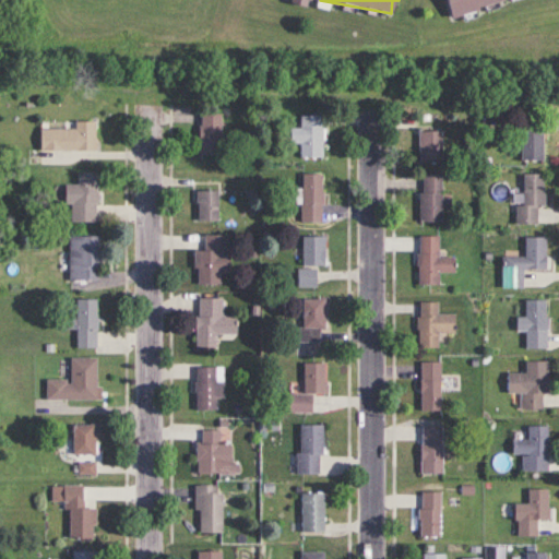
[(496,0),(443,0),(449,15),(496,0)]
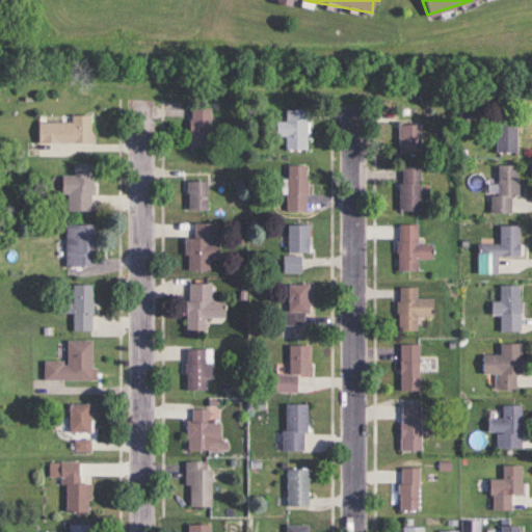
[(189,147),(210,147),(210,108),(189,108),(189,147)]
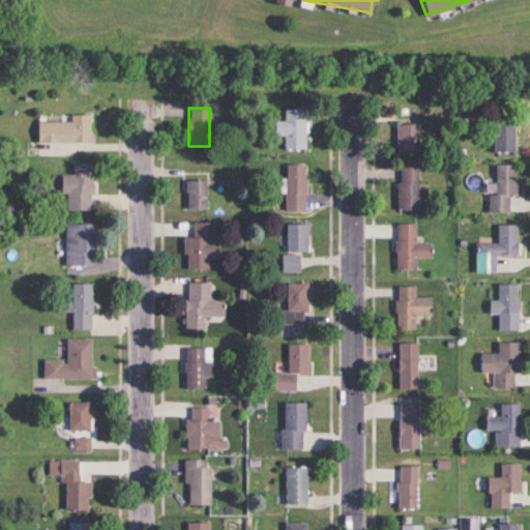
[(274,121),(274,137),(284,137),(284,149),(306,149),(307,109),(285,109),(285,121),(274,121)]
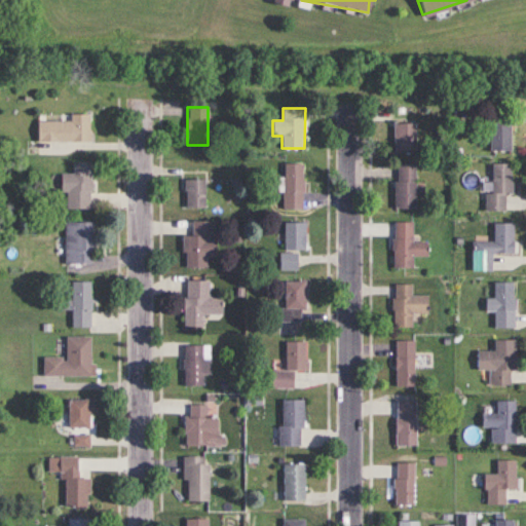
[(90,142),(90,114),(69,114),(69,122),(37,122),(37,142),(90,142)]
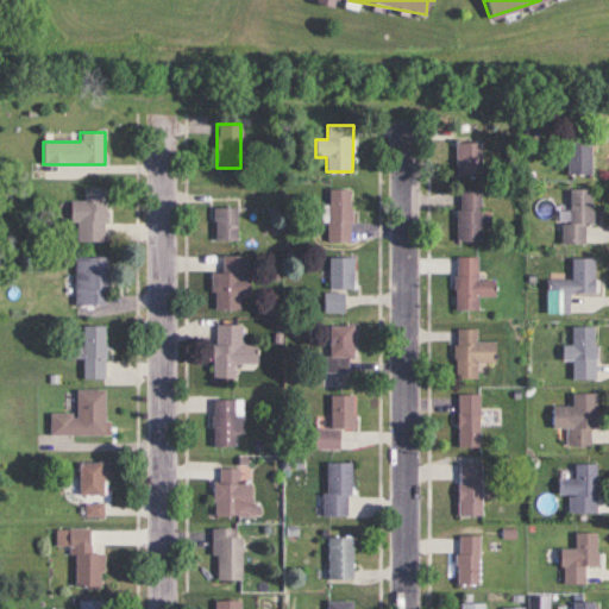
[(590,175),(590,133),(566,133),(565,175),(590,175)]
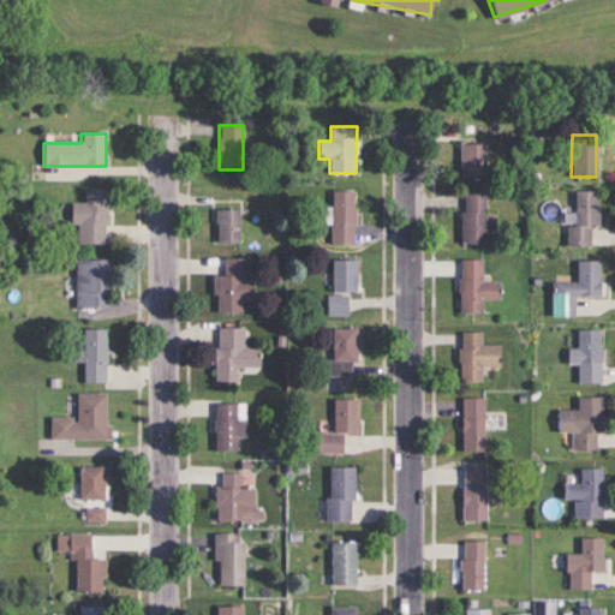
[(485,143),(460,143),(460,175),(485,175),(485,143)]
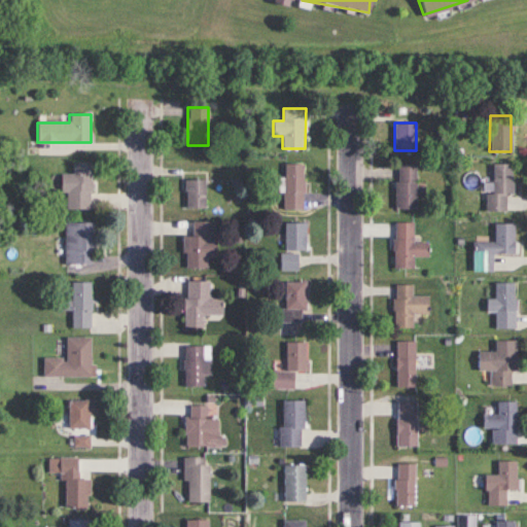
[(92,164),(72,164),(72,175),(61,175),(61,194),(67,194),(67,210),(92,210),(92,164)]
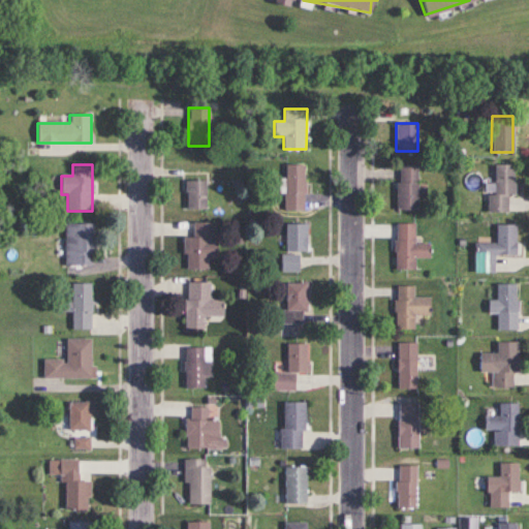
[(305,164),(285,164),(285,210),(305,210),(305,164)]
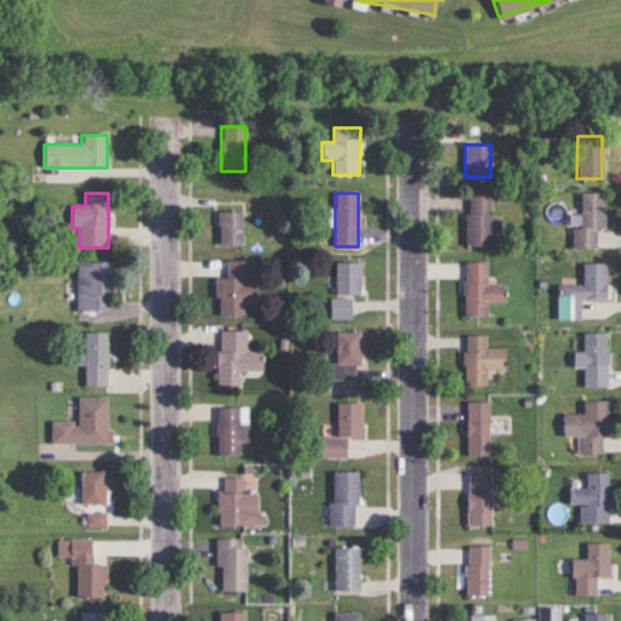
[(467,194),(467,244),(490,244),(490,194),(467,194)]
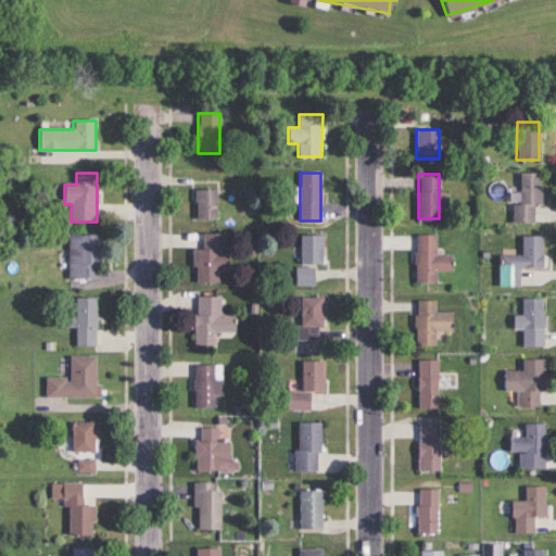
[(512,203),(512,223),(534,223),(534,205),(540,205),(540,174),(518,174),(518,203),(512,203)]
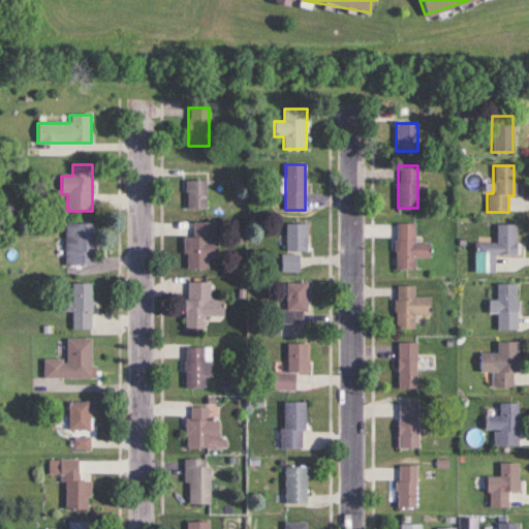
[(207,210),(207,181),(186,181),(186,210),(207,210)]
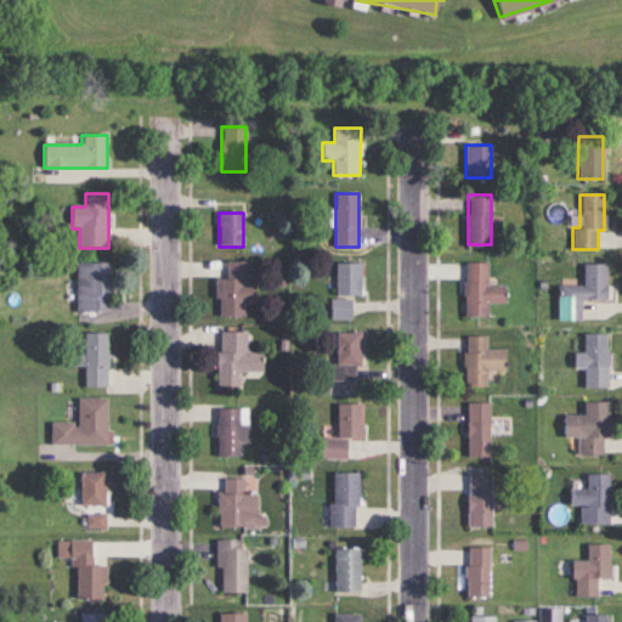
[(216,280),(216,317),(244,317),(244,305),(254,305),(254,261),(227,261),(227,280),(216,280)]
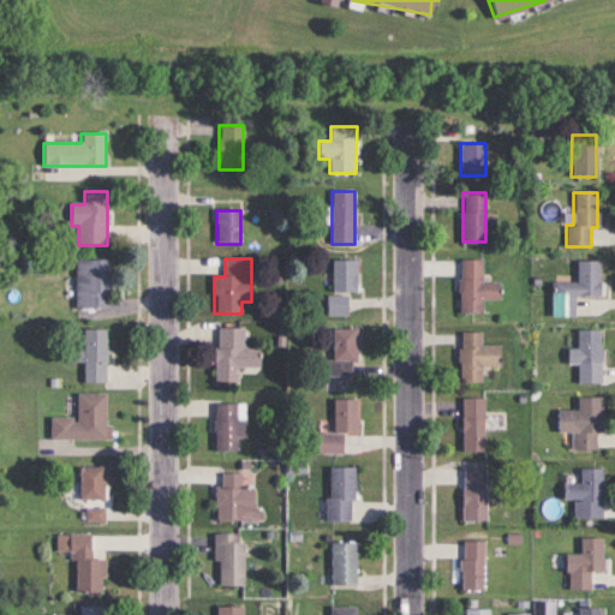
[(108,308),(108,260),(76,260),(76,308),(108,308)]
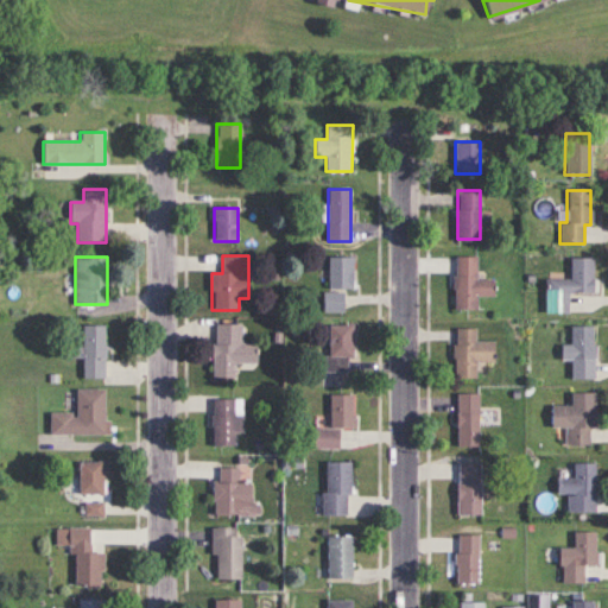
[(353,257),(328,257),(328,289),(353,289),(353,257)]
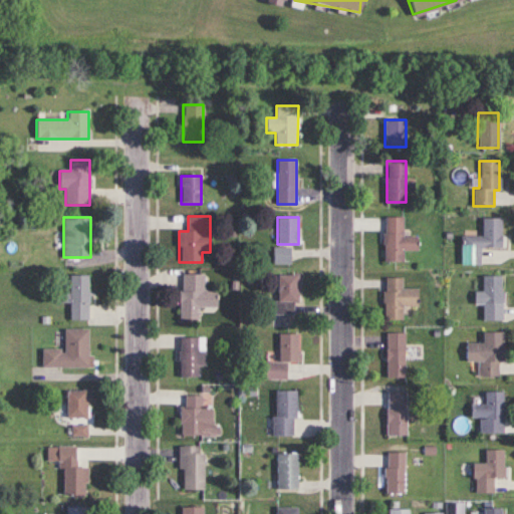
[(383,262),(403,262),(403,251),(417,251),(417,237),(403,237),(403,217),(383,217),(383,262)]
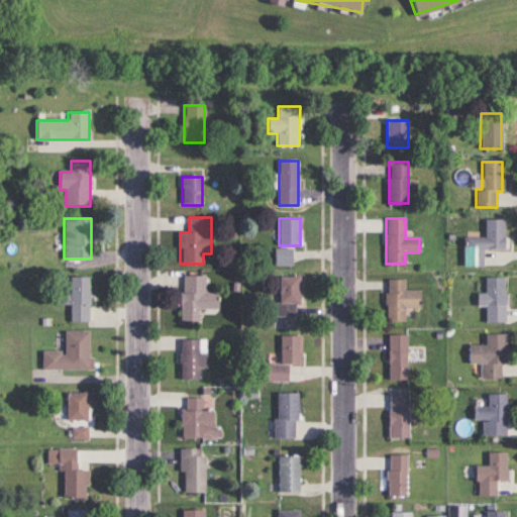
[(503,249),(503,219),(484,219),(485,237),(463,237),(463,249),(503,249)]
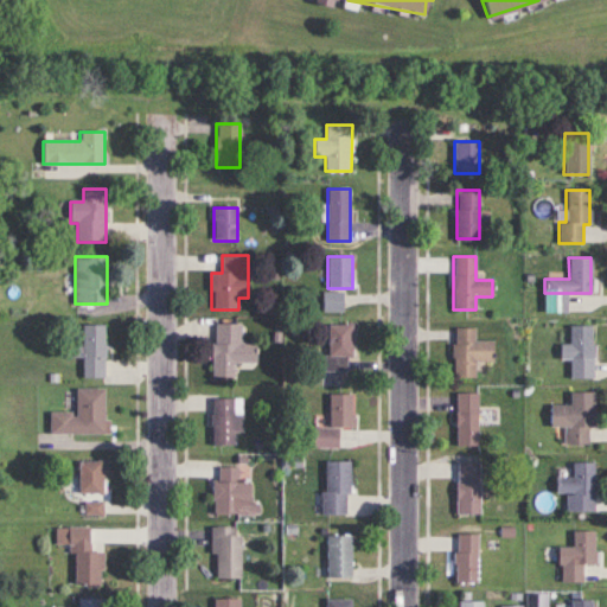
[(323,313),(343,313),(343,293),(323,293),(323,313)]
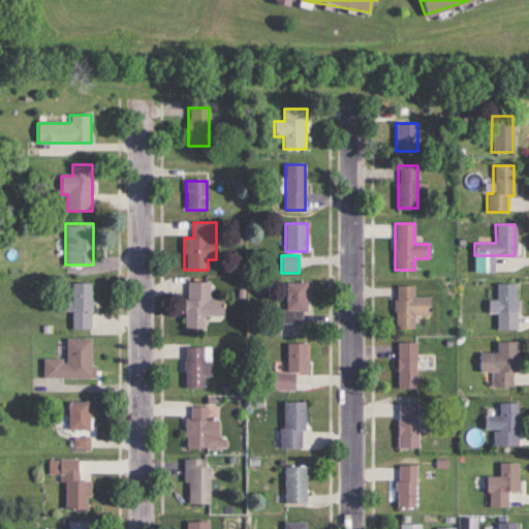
[(185,329),(203,329),(203,316),(222,316),(222,299),(210,299),(210,282),(185,282),(185,329)]
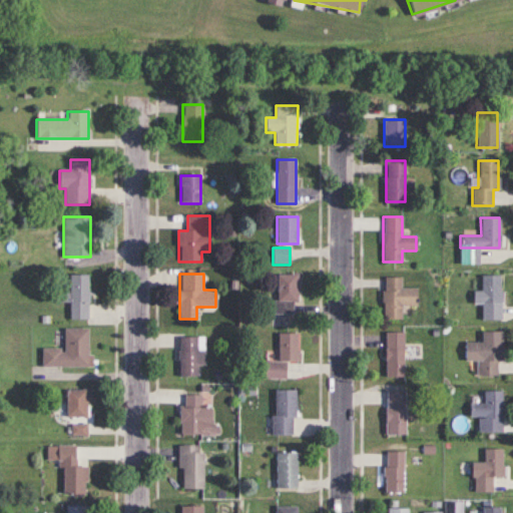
[(69,320),(89,320),(89,275),(69,275),(69,320)]
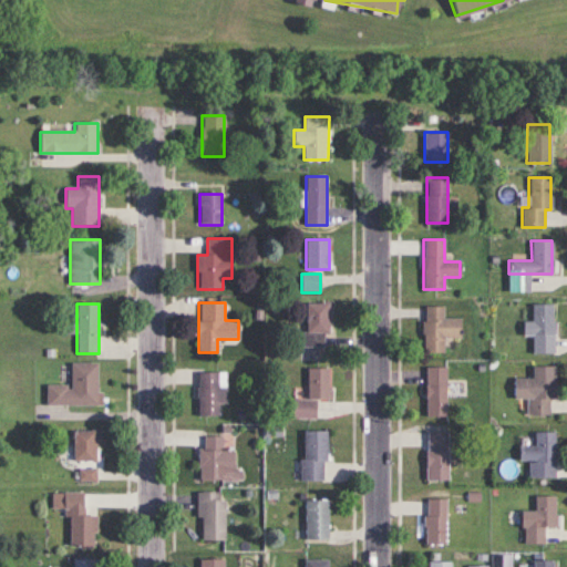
[(305,303),(305,346),(329,346),(329,303),(305,303)]
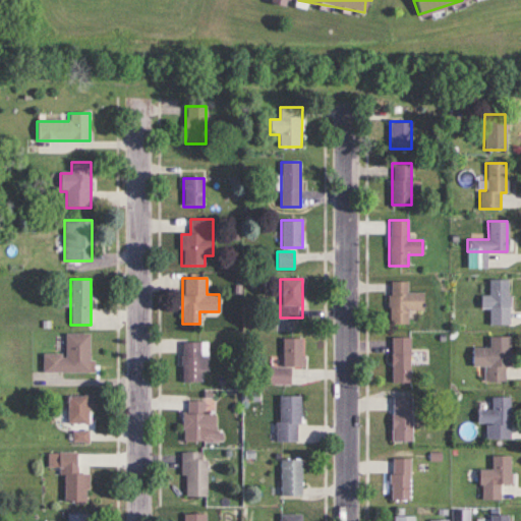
[(488,307),(509,307),(509,280),(488,280),(488,307)]
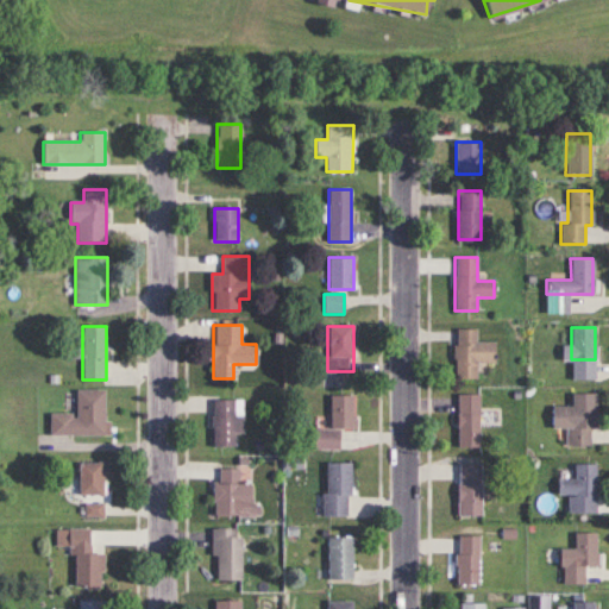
[(454,328),(453,378),(476,380),(477,363),(493,363),(494,343),(477,341),(477,330),(454,328)]
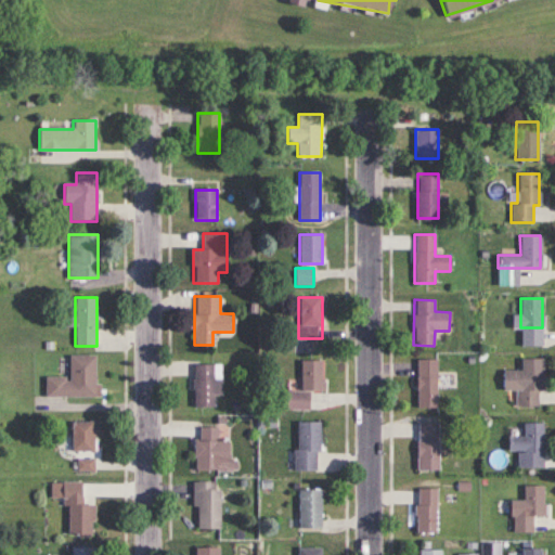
[(46,396),(95,397),(95,355),(69,355),(69,376),(46,376),(46,396)]
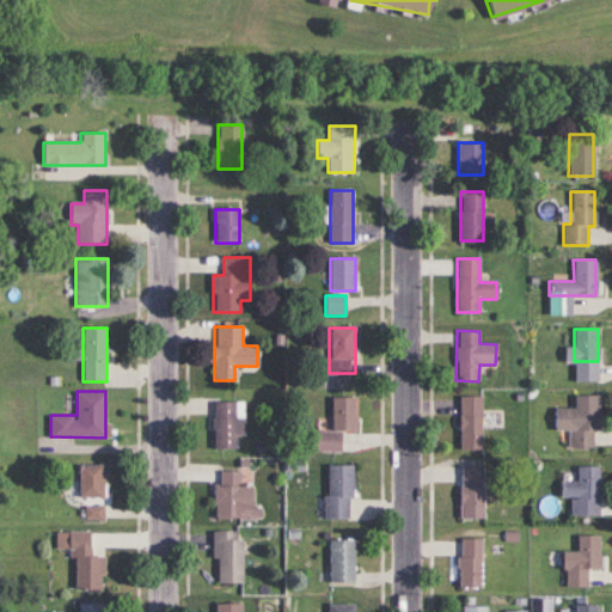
[(597,396),(574,395),(574,409),(555,409),(554,430),(568,430),(568,448),(597,448),(597,396)]
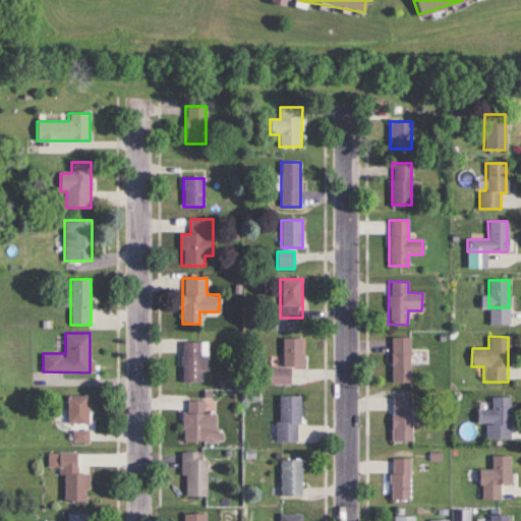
[(410,384),(410,337),(391,337),(391,384),(410,384)]
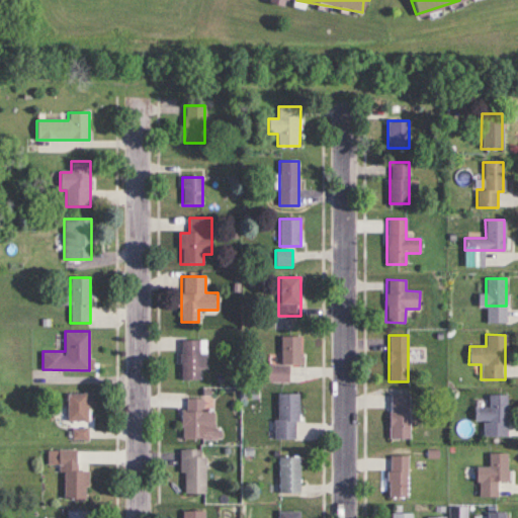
[(300,364),(300,336),(280,336),(280,364),(267,364),(267,382),(288,382),(288,364),(300,364)]
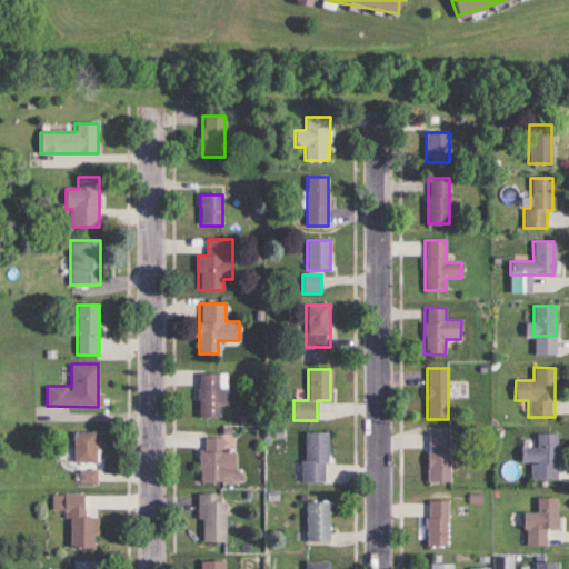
[(227,407),(227,373),(199,373),(199,417),(220,417),(220,407),(227,407)]
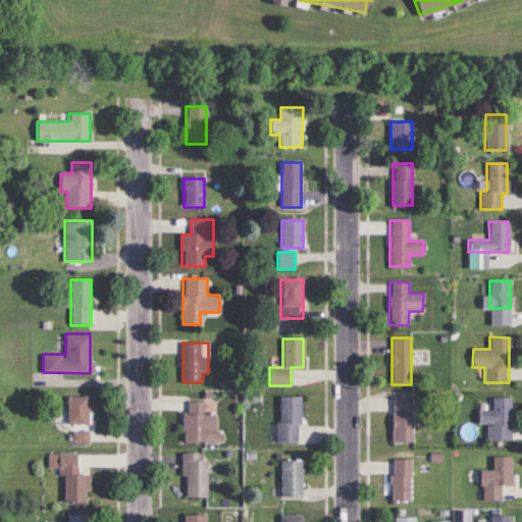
[(89,395),(66,395),(66,406),(60,406),(60,424),(89,424),(89,395)]
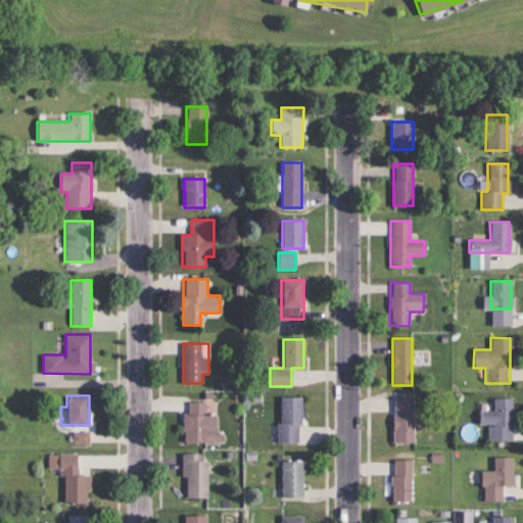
[(299,443),(299,397),(279,397),(279,443),(299,443)]
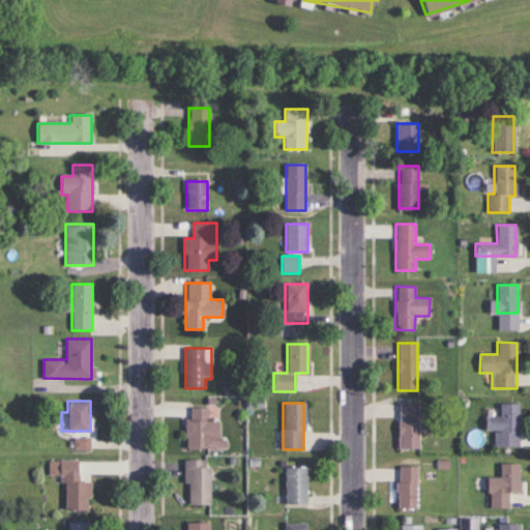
[(518,404),(498,404),(498,416),(484,416),(484,432),(495,432),(495,447),(518,447),(518,404)]
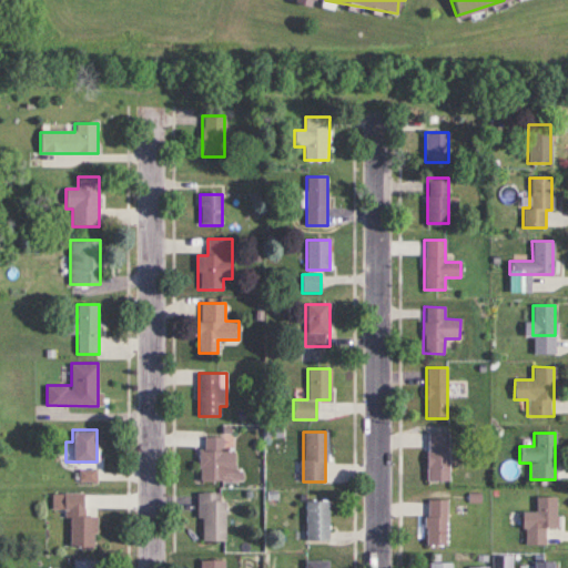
[(448,482),(448,434),(426,434),(426,482),(448,482)]
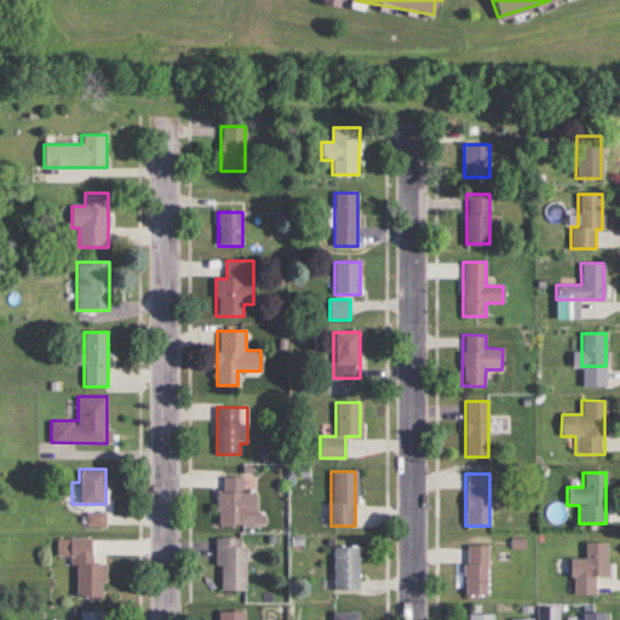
[(218,526),(257,526),(257,491),(244,491),(244,477),(218,477),(218,526)]
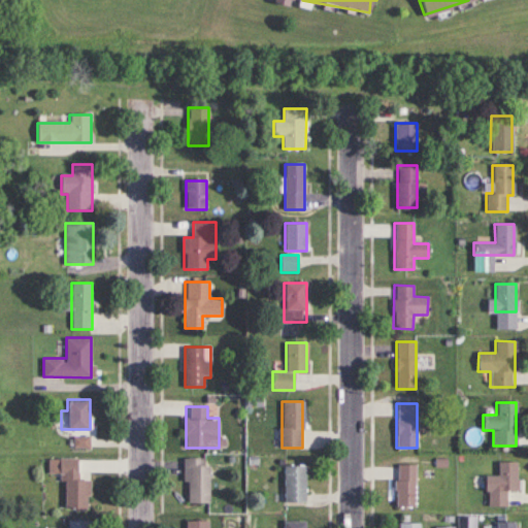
[(89,508),(88,480),(77,480),(77,458),(48,459),(48,474),(64,473),(64,509),(89,508)]
